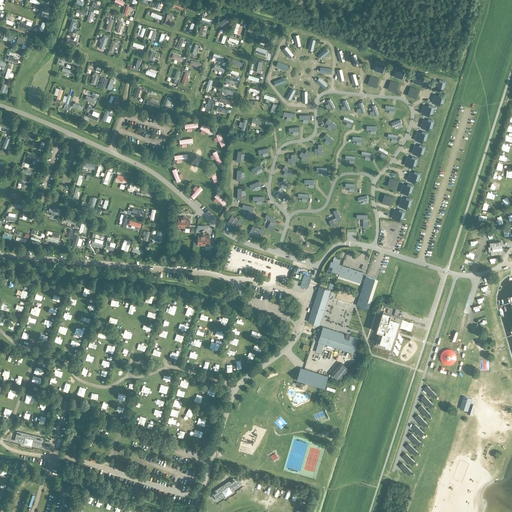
[(29,41),(18,38),(16,42),(27,46),(29,41)]
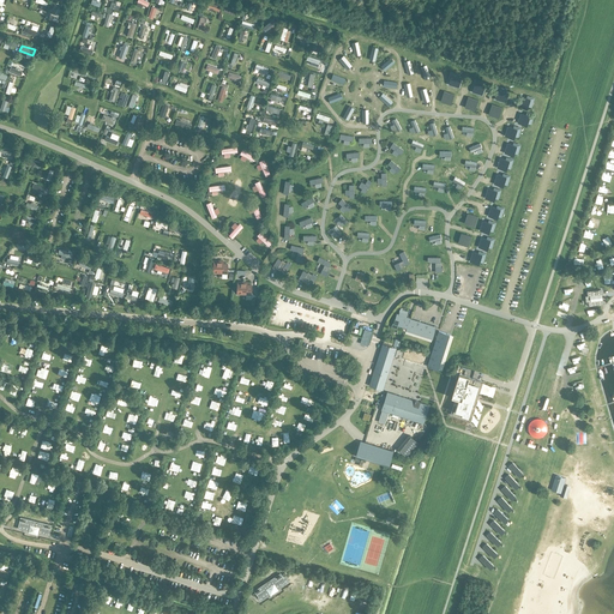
[(119,58),(124,59),(128,47),(124,46),(119,58)]
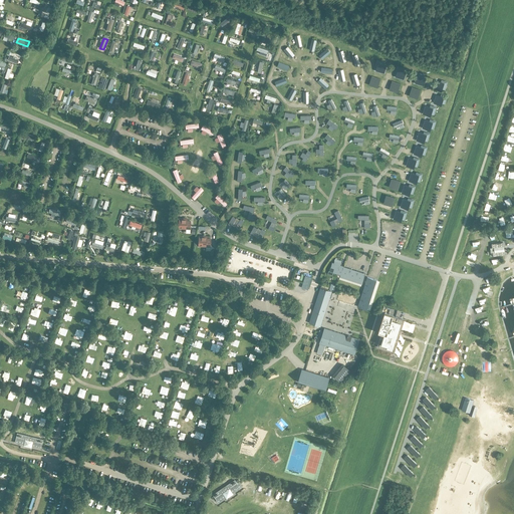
[(291,57),(294,55),(287,47),(284,50),(291,57)]
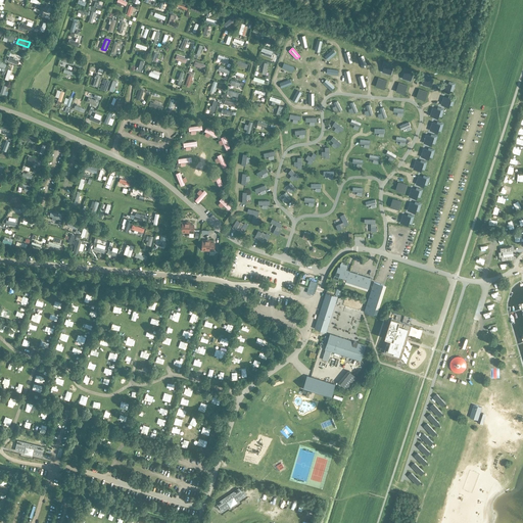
[(333,49),(325,57),(328,61),(337,53),(333,49)]
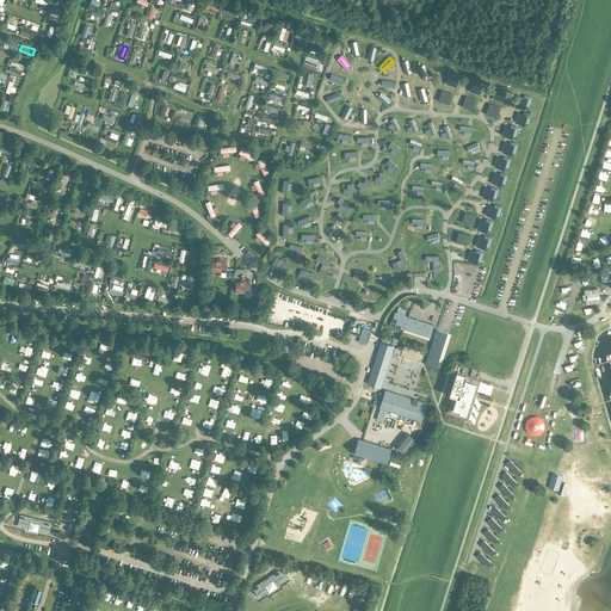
[(406,74),(412,73),(407,60),(402,61),(406,74)]
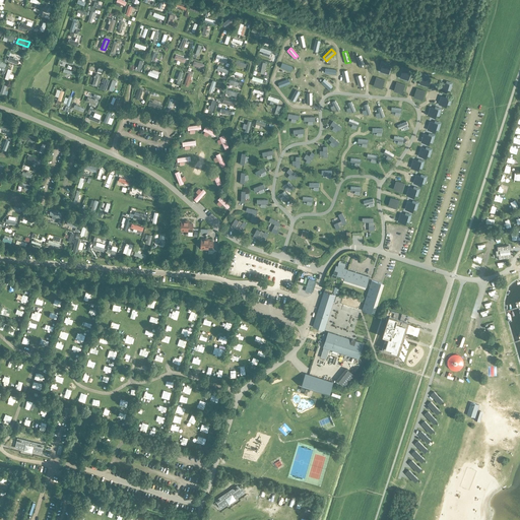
[(360,68),(365,66),(361,55),(356,57),(360,68)]
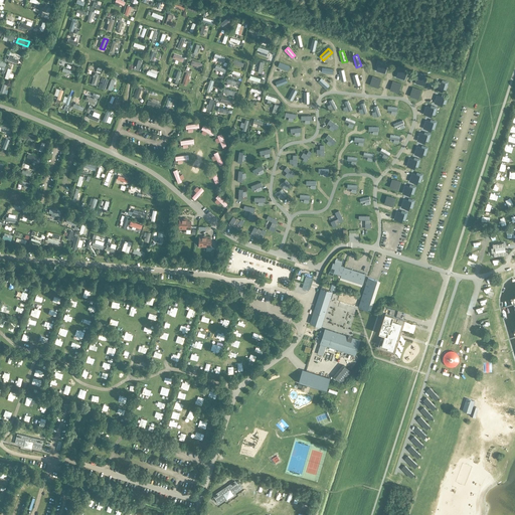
[(376,71),(384,73),(387,65),(385,65),(385,62),(377,59),(375,66),(377,66),(376,71)]
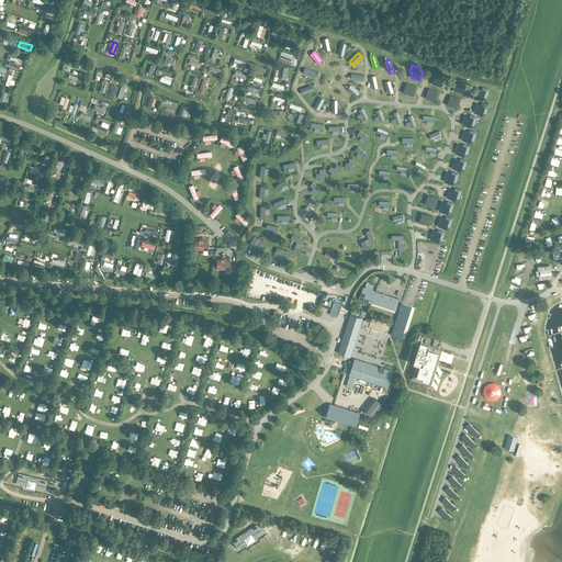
[(433,85),(441,87),(444,79),(441,78),(442,75),(434,71),(431,79),(434,79),(433,85)]
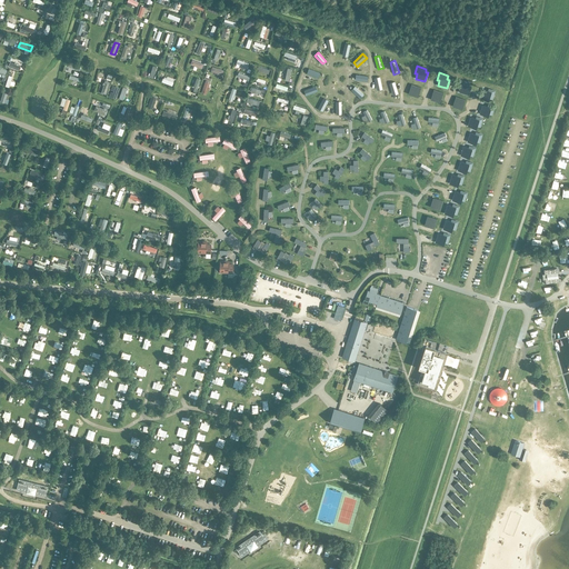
[(459,92),(469,96),(471,87),(469,86),(470,83),(460,80),(459,87),(461,88),(459,92)]
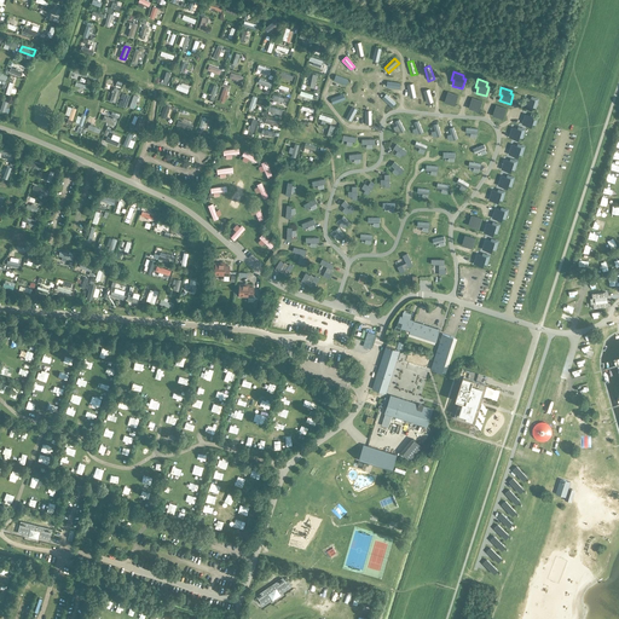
[(229,91),(224,88),(219,100),(225,103),(229,91)]
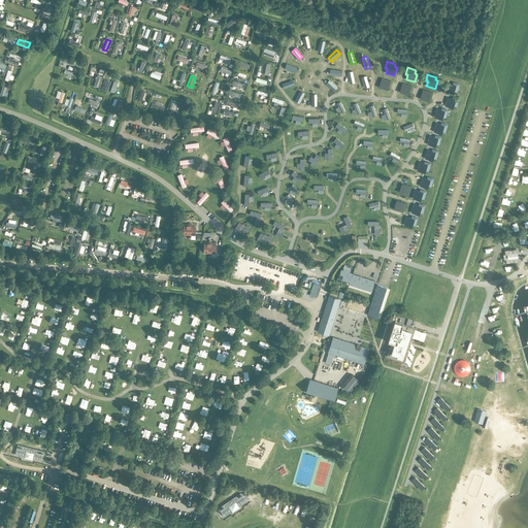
[(365,89),(369,88),(366,76),(361,77),(365,89)]
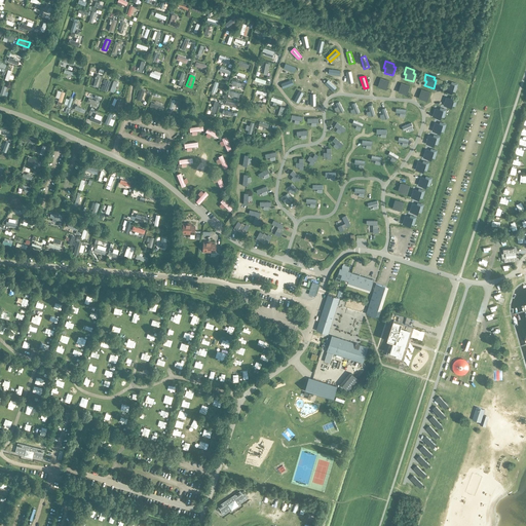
[(389,81),(380,78),(378,85),(386,88),(389,81)]
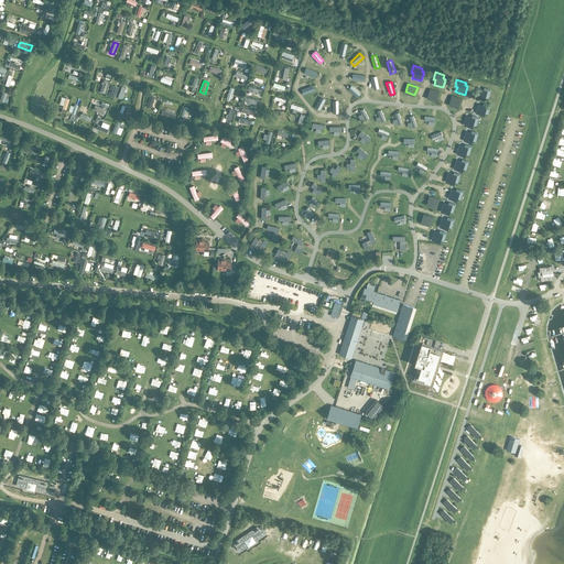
[(109,91),(108,96),(114,98),(118,88),(111,85),(109,89),(112,90),(111,93),(109,91)]
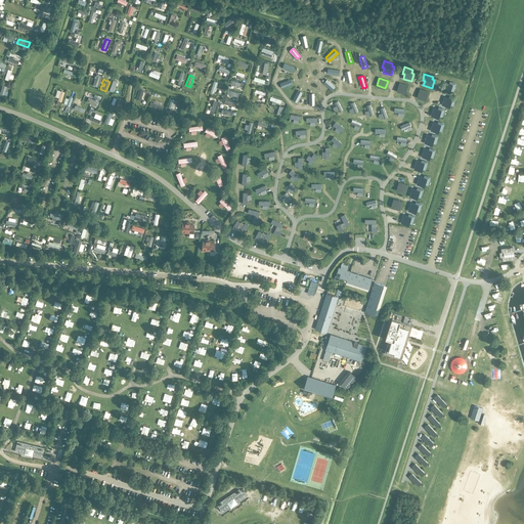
[(333,90),(336,87),(328,80),(324,83),(333,90)]
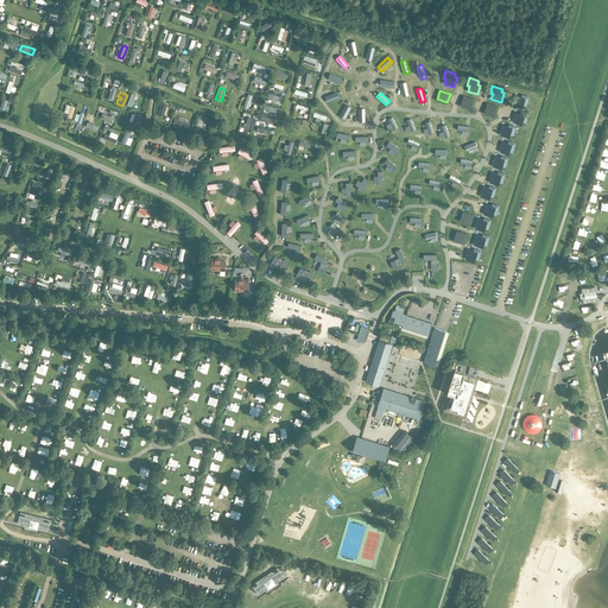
[(525,99),(521,96),(515,95),(513,106),(523,108),(523,106),(525,99)]
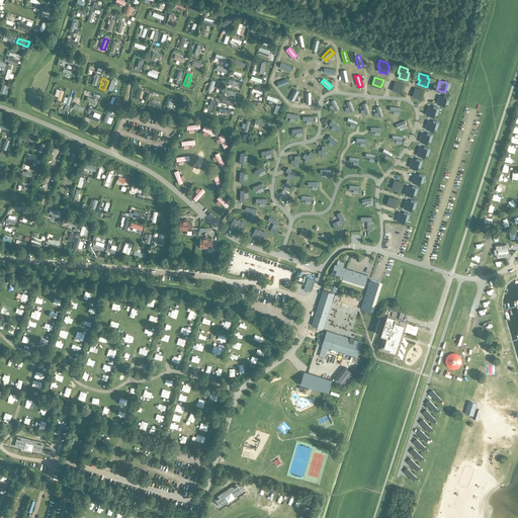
[(404,84),(395,82),(393,89),(401,92),(404,84)]
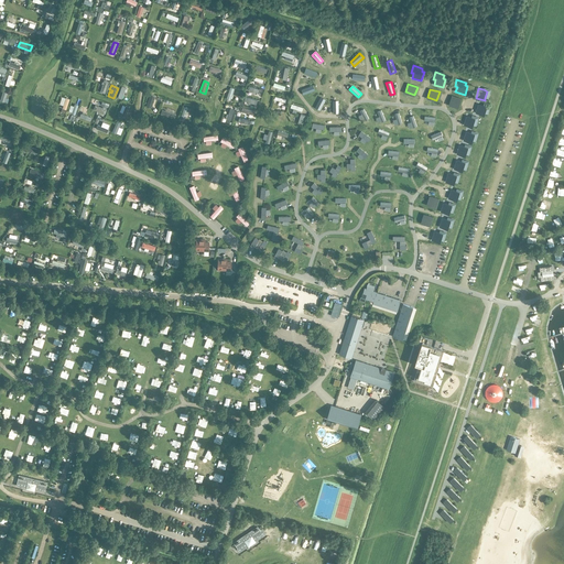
[(461,98),(452,96),(448,104),(458,107),(461,98)]
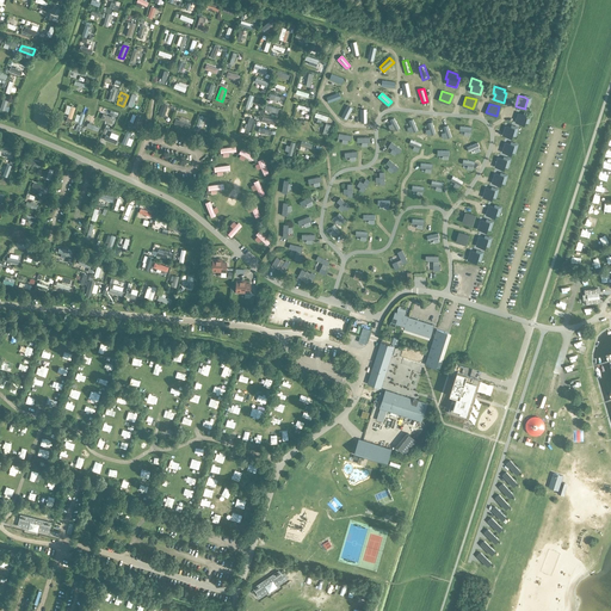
[(352,109),(347,105),(341,116),(347,118),(352,109)]
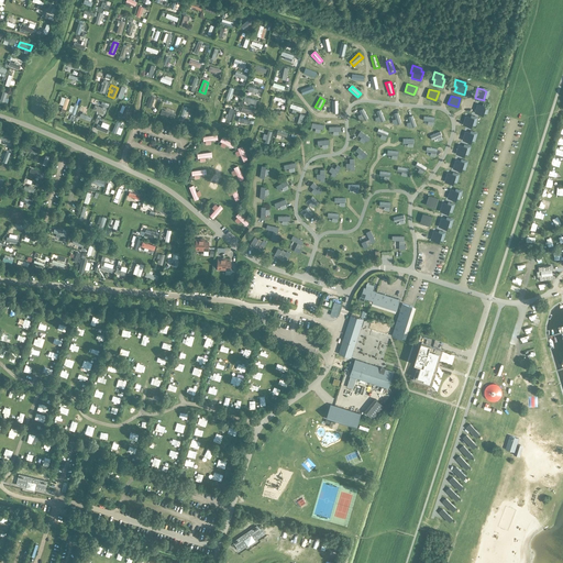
[(483,116),(484,113),(486,107),(482,106),(477,103),(474,113),(483,116)]
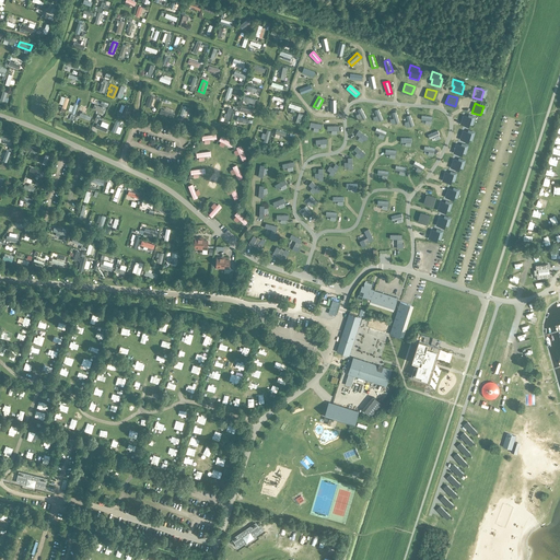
[(363,120),(366,118),(361,108),(358,111),(363,120)]
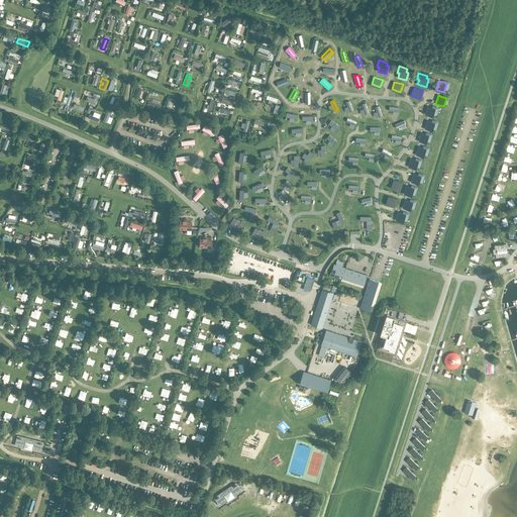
[(435,109),(432,107),(427,106),(425,115),(433,117),(433,115),(435,109)]
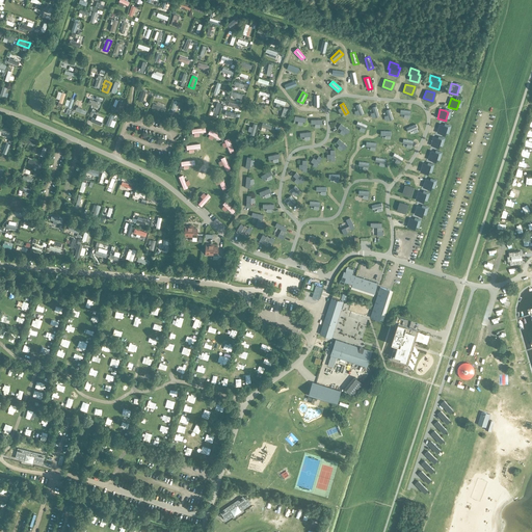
[(350,130),(341,124),(339,128),(348,133),(350,130)]
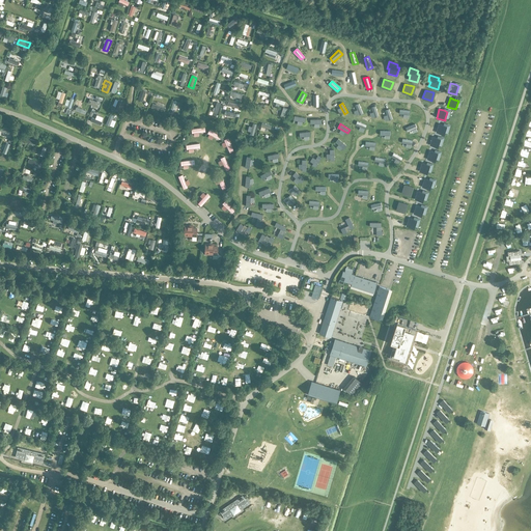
[(443,126),(439,123),(436,133),(444,135),(445,133),(447,127),(443,126)]
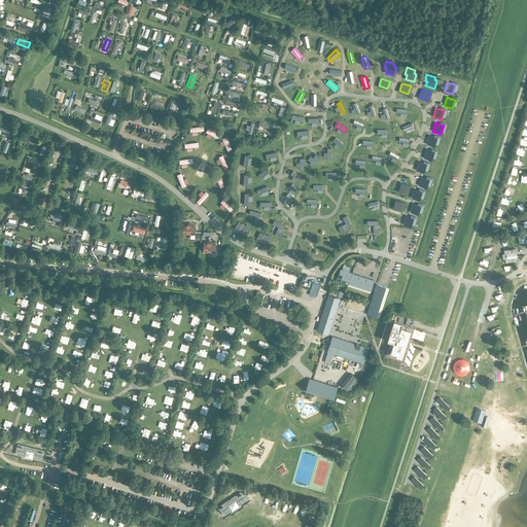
[(208,128),(206,133),(218,138),(220,133),(208,128)]
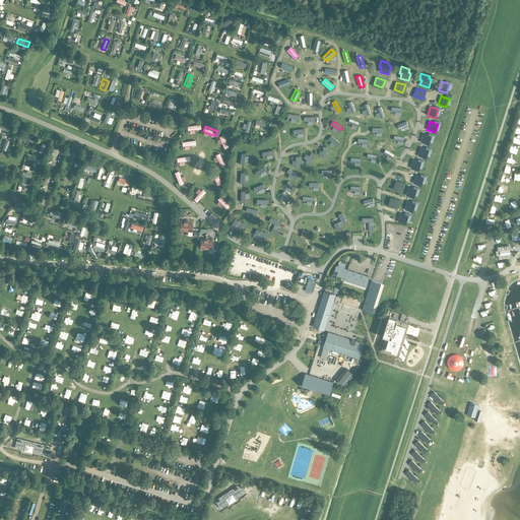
[(223,148),(229,147),(224,134),(219,135),(223,148)]
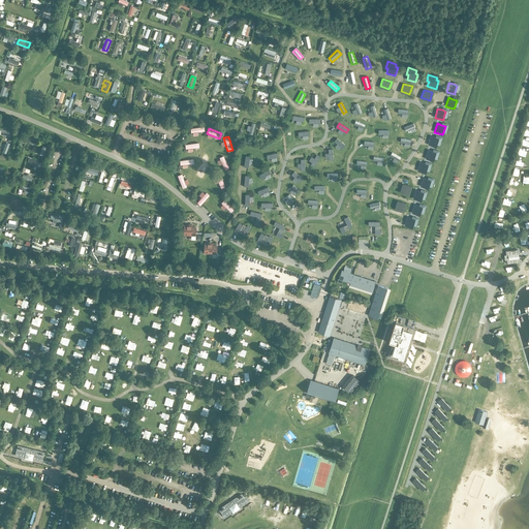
[(439,138),(435,137),(431,136),(428,145),(436,148),(437,145),(439,138)]
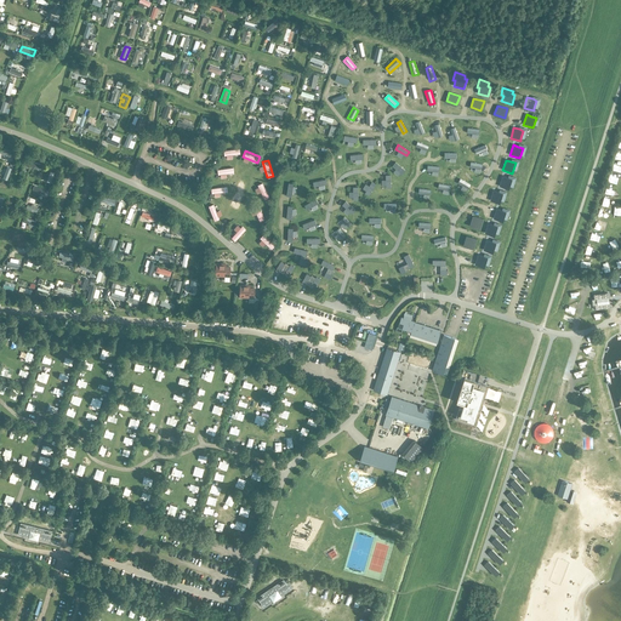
[(396,161),(392,165),(402,175),(405,171),(396,161)]
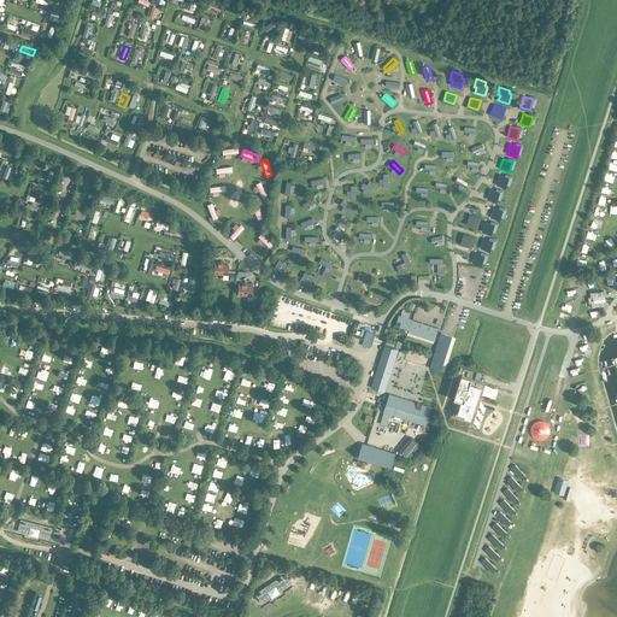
[(505,177),(499,175),(497,184),(505,188),(506,186),(509,178),(505,177)]
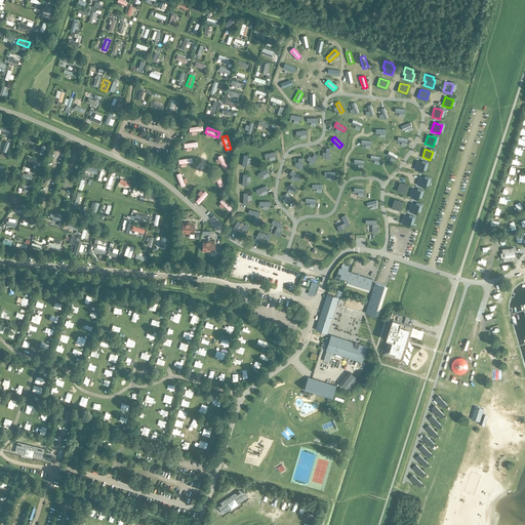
[(399,157),(390,152),(388,155),(397,160),(399,157)]
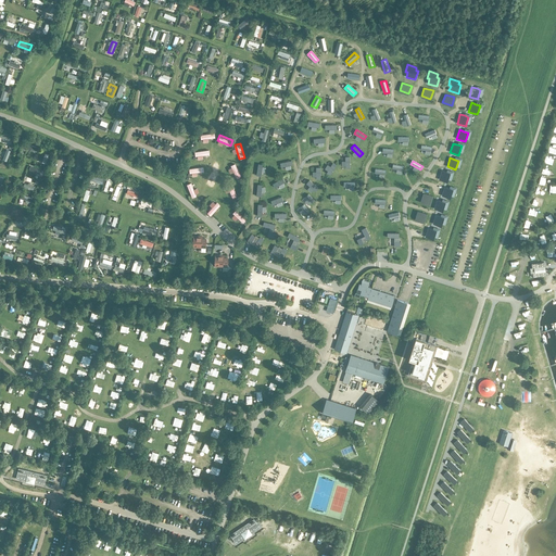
[(236,163),(231,164),(236,178),(240,176),(236,163)]
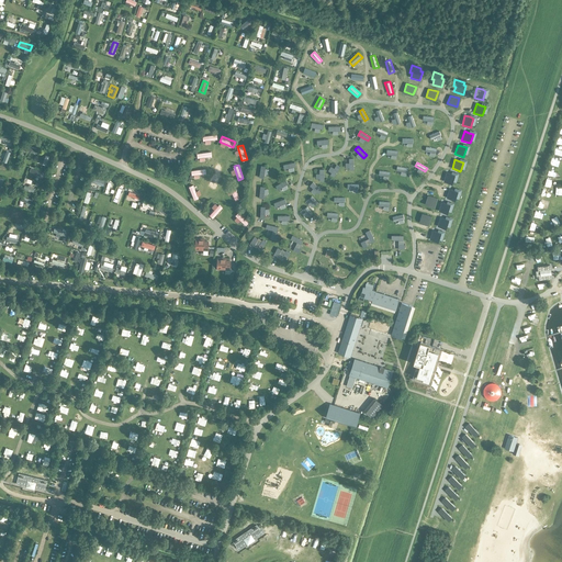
[(336,165),(330,175),(334,177),(340,167),(336,165)]
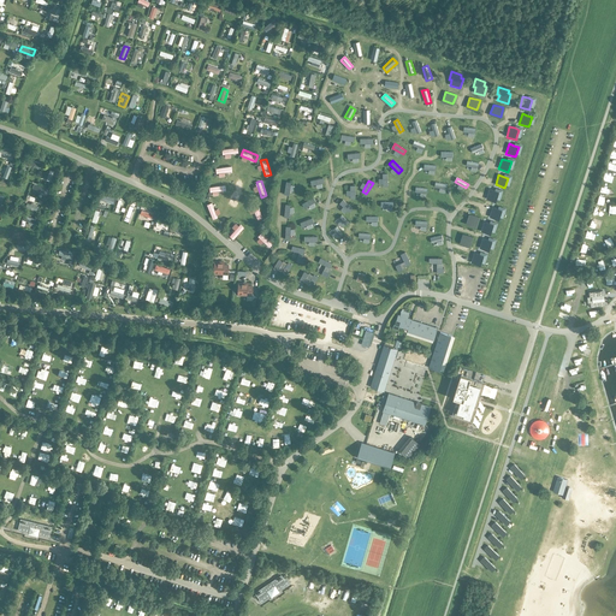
[(499,193),(495,190),(490,189),(486,199),(496,202),(497,200),(499,193)]
